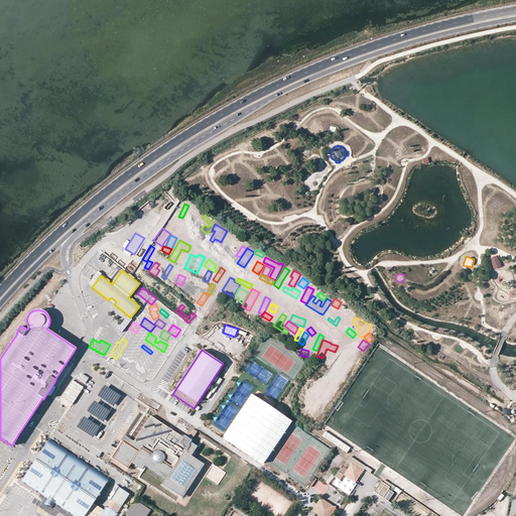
[(321,369),(313,383),(319,387),(329,373),(321,369)]
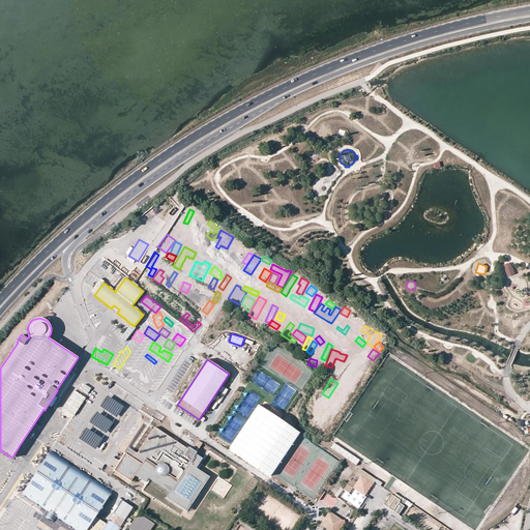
[(341,392),(344,386),(339,383),(330,402),(334,404),(341,392)]
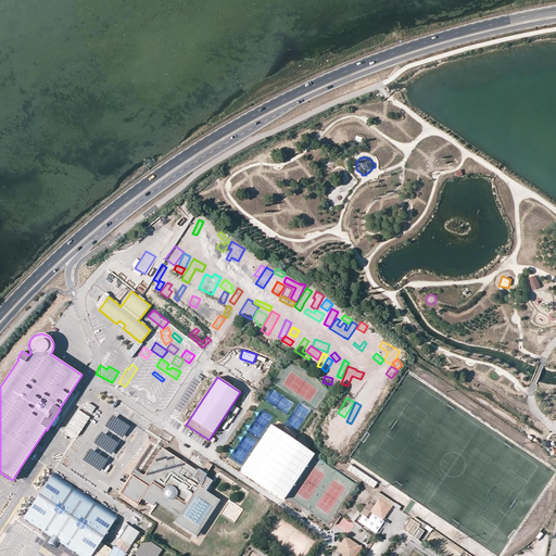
[(229,412),(236,415),(239,408),(234,405),(229,412)]
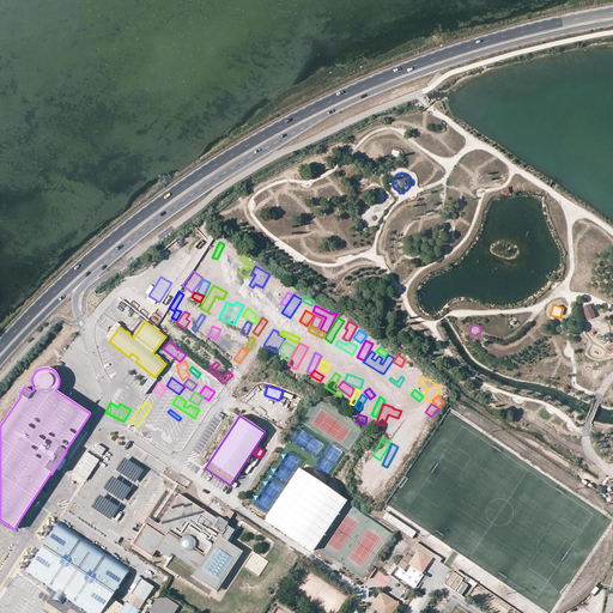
[(84,486),(98,457),(85,451),(71,479),(84,486)]
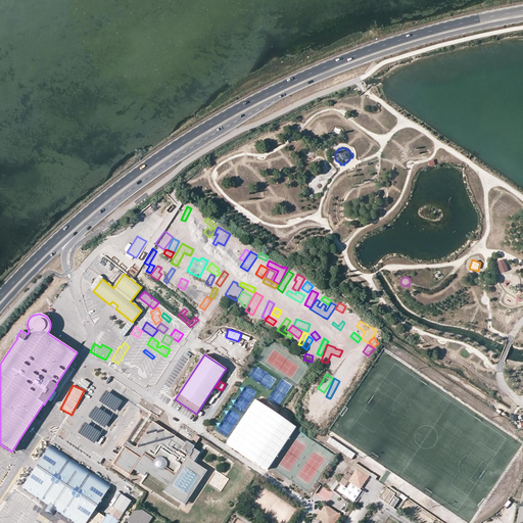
[(53,390),(47,399),(51,401),(57,392),(53,390)]
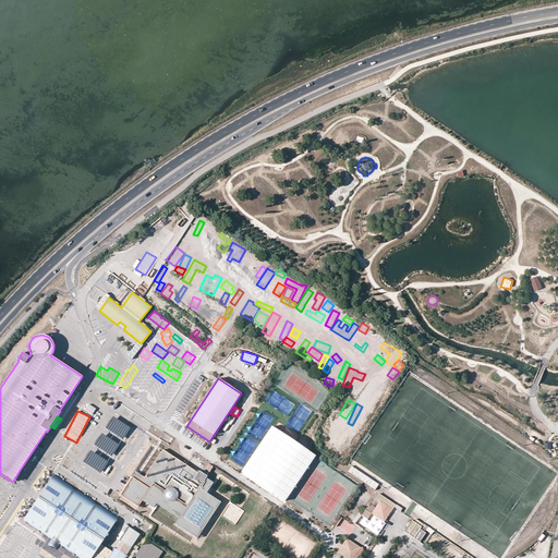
[(320,437),(329,421),(326,419),(317,436),(320,437)]
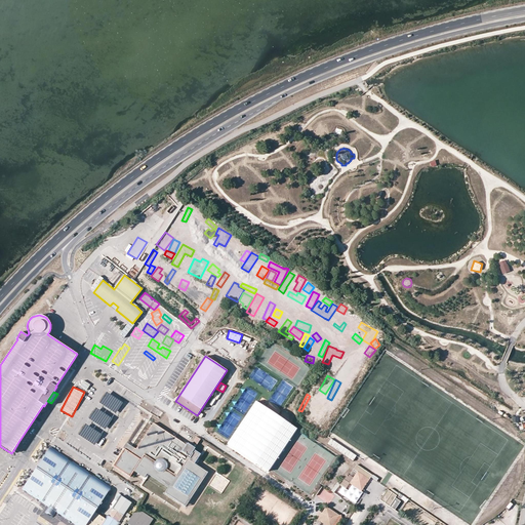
[(138,405),(142,400),(135,396),(132,401),(138,405)]
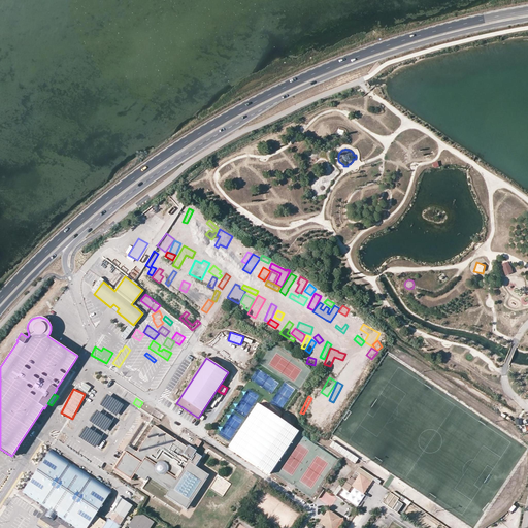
[(121,403),(118,407),(125,413),(128,408),(121,403)]
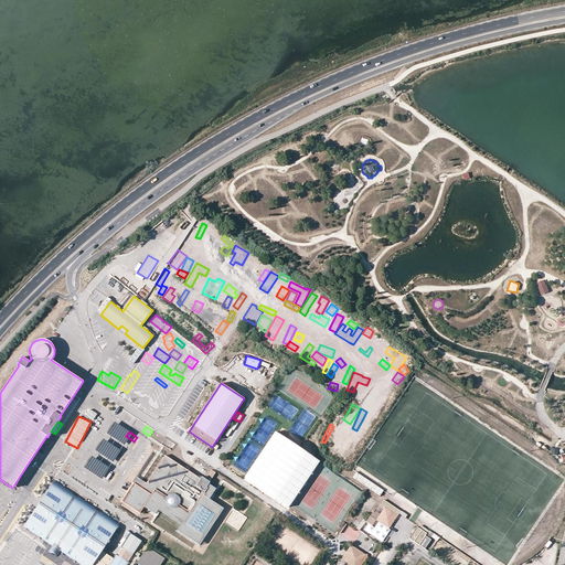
[(157,450),(138,478),(145,482),(146,483),(164,455),(157,450)]
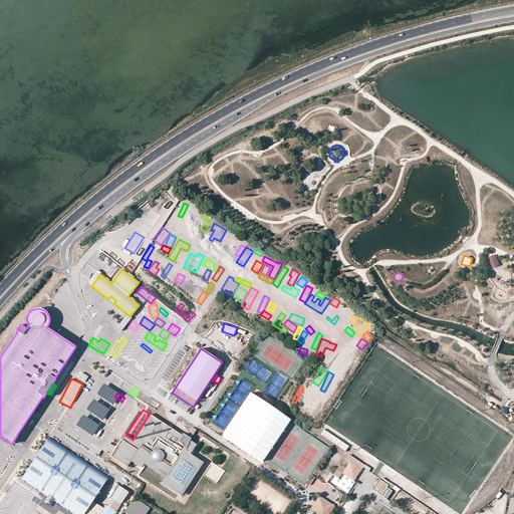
[(182,436),(150,414),(133,440),(132,439),(129,444),(121,440),(110,456),(126,467),(130,463),(131,461),(141,468),(141,467),(144,464),(146,465),(164,477),(162,481),(161,482),(181,496),(203,463),(192,455),(190,454),(196,445),(190,441),(191,439),(183,434),(182,436)]
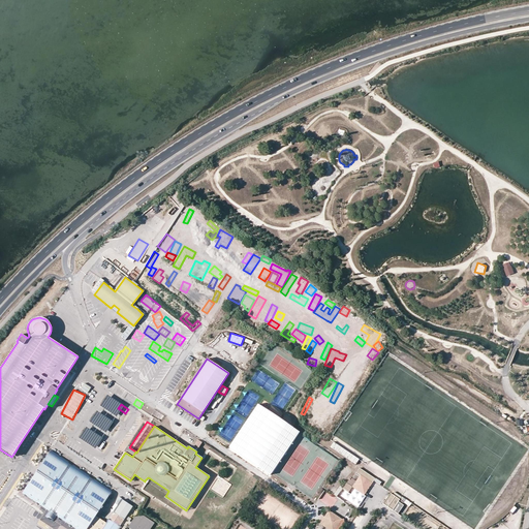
[(317,442),(320,444),(327,435),(322,433),(317,442)]
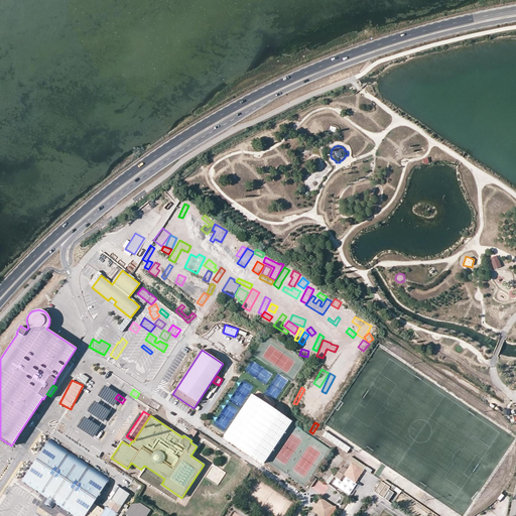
[(191,428),(188,436),(195,438),(198,430),(191,428)]
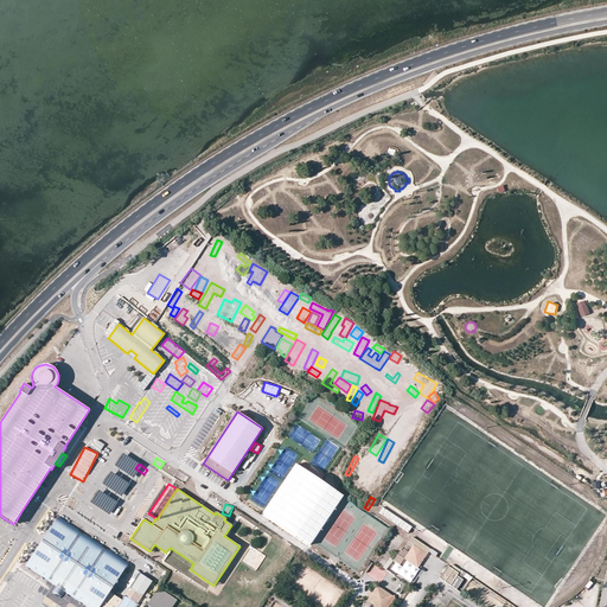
[(142,518),(144,519),(152,524),(155,518),(148,513),(146,512),(142,518)]
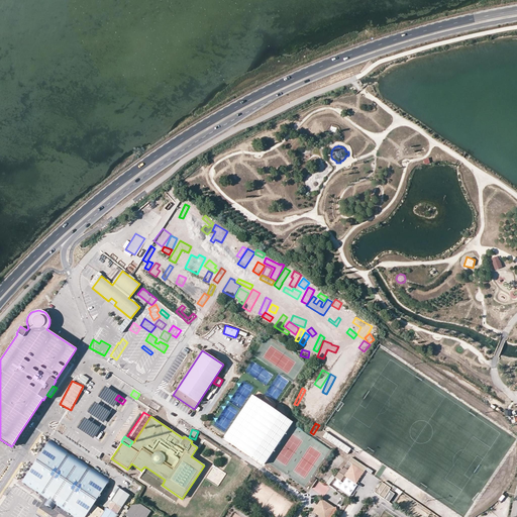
[(109,479),(49,439),(21,482),(47,499),(45,503),(46,504),(53,508),(55,504),(74,516),(84,516),(86,515),(88,516),(114,516),(116,515),(106,508),(104,510),(94,503),(109,479)]
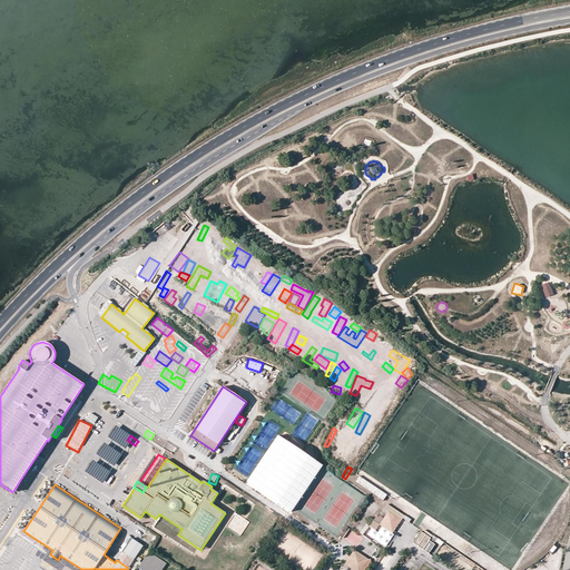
[(377,514),(373,521),(380,526),(393,533),(405,517),(387,504),(380,516),(377,514)]
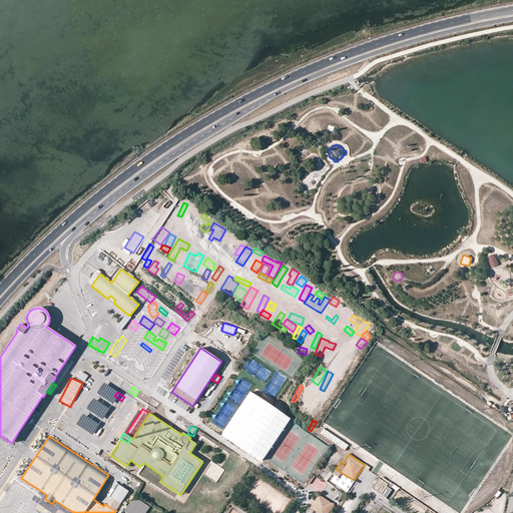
[(211,462),(203,474),(215,482),(223,470),(211,462)]
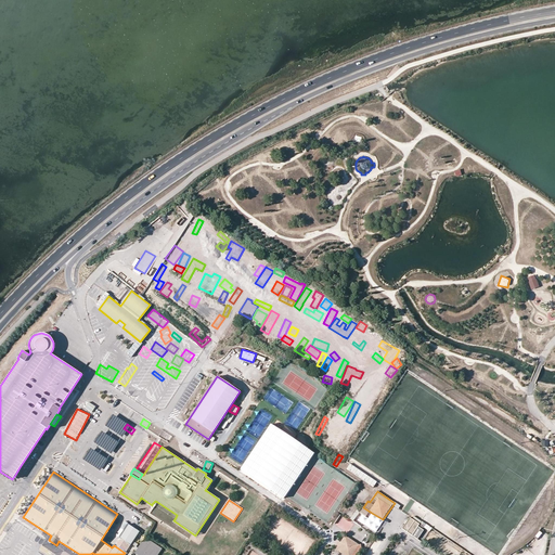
[(152,504),(175,519),(177,515),(157,502),(155,501),(152,504)]
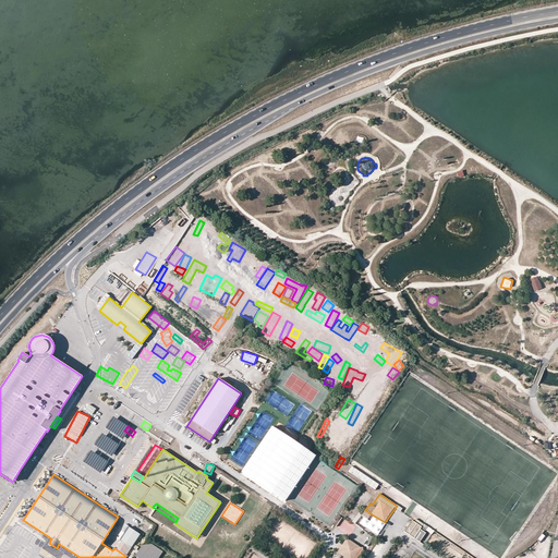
[(336,528),(351,535),(356,525),(341,518),(336,528)]
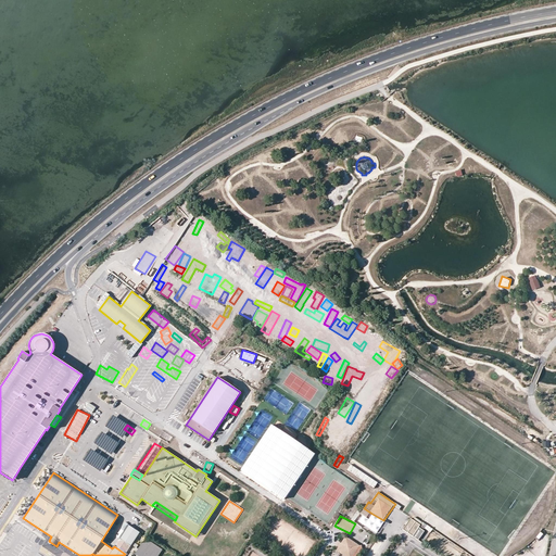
[(408,533),(416,522),(411,518),(403,530),(407,533),(408,533)]
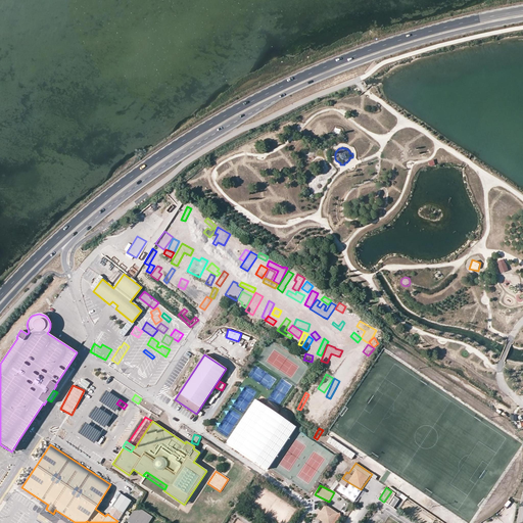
[(394,496),(395,494),(391,491),(384,502),(388,505),(394,496)]
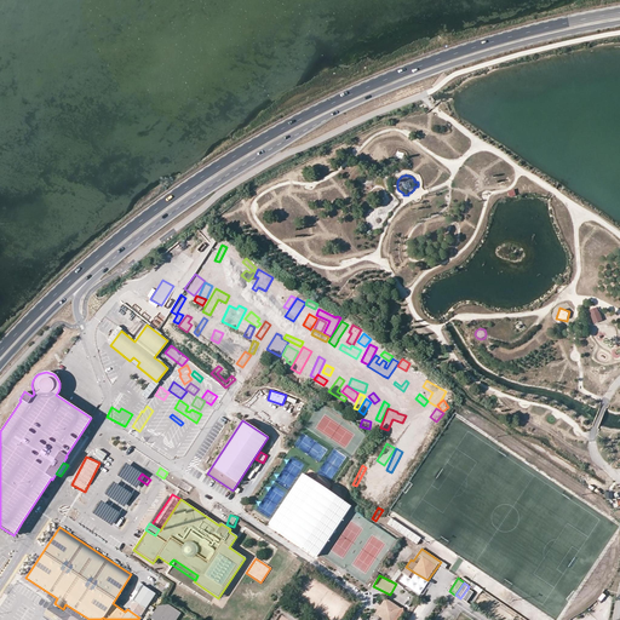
[(142,586),(132,601),(144,609),(155,593),(142,586)]
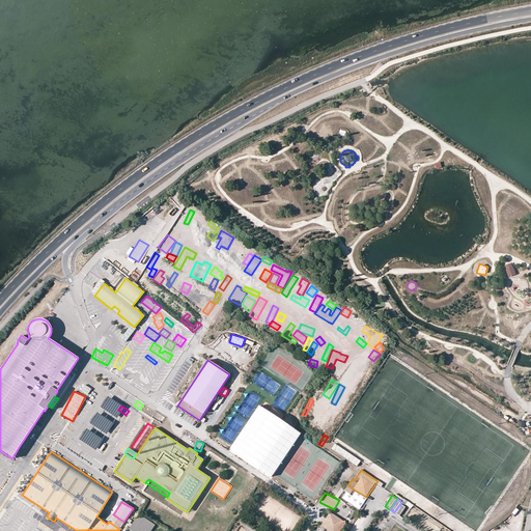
[(400,516),(406,508),(402,505),(400,504),(394,512),(400,516)]
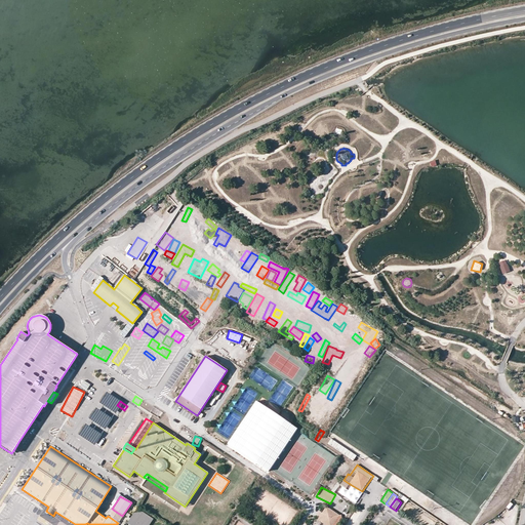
[(320,516),(318,519),(326,524),(336,524),(338,524),(338,522),(339,522),(341,518),(341,515),(339,515),(326,507),(322,513),(320,511),(318,515),(320,516)]
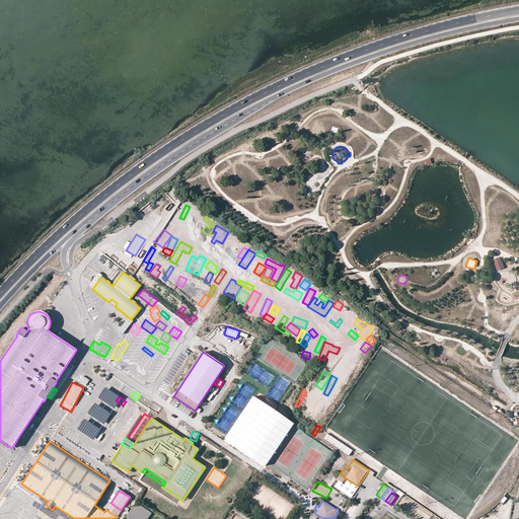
[(147,518),(151,513),(134,504),(126,517),(128,518),(147,518)]
